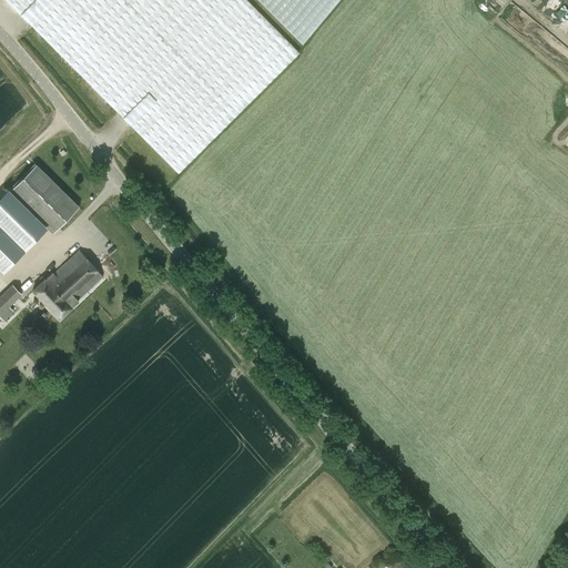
[(6,0),(32,27),(178,173),(298,53),(245,0),(6,0)]
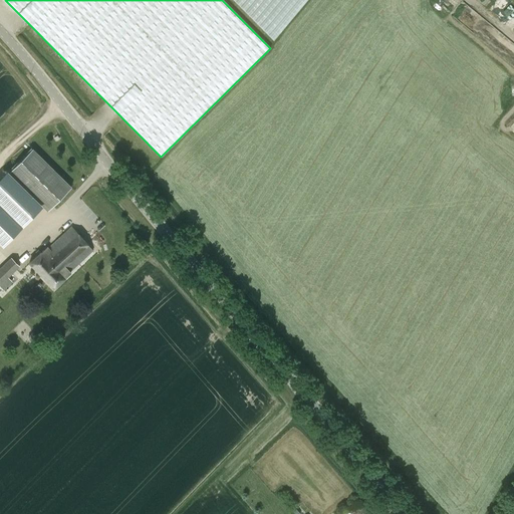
[(502,0),(501,0),(494,8),(504,18),(512,10),(502,0)]
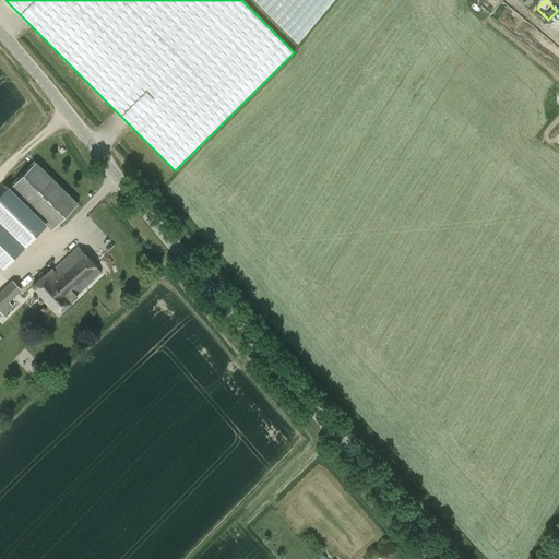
[(10,187),(12,189),(51,230),(78,205),(35,162),(10,187)]
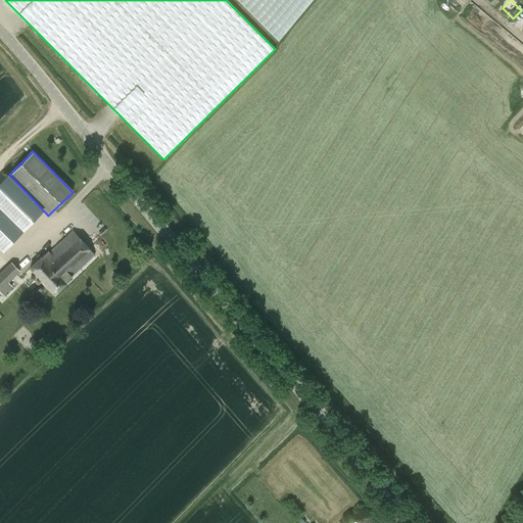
[(0,232),(11,222),(0,210),(0,232)]
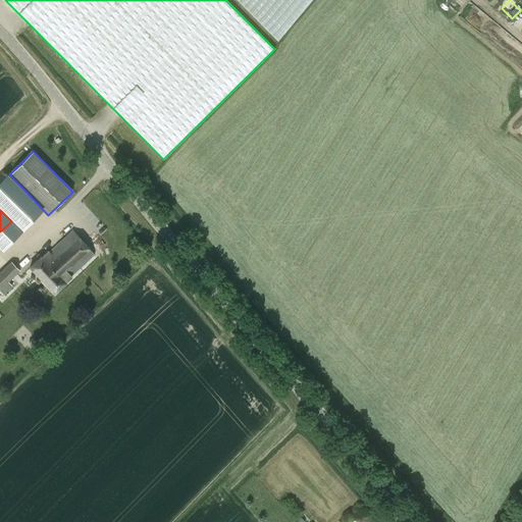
[(42,257),(31,267),(55,294),(66,283),(65,282),(71,277),(70,276),(94,255),(72,231),(50,252),(49,251),(42,257)]
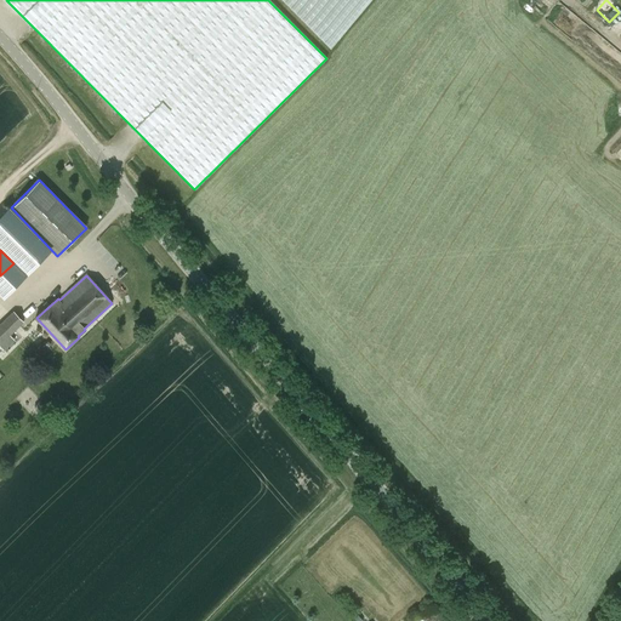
[(13,311),(0,323),(0,343),(23,322),(13,311)]
